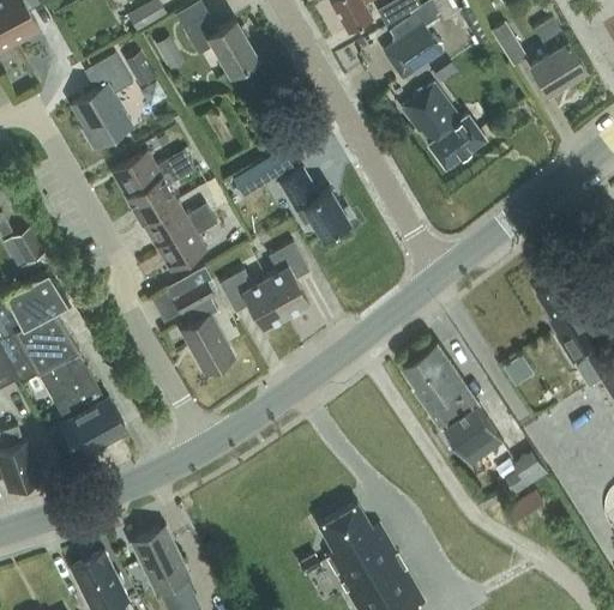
[(0,0),(0,19),(13,46),(40,31),(22,0),(0,0)]
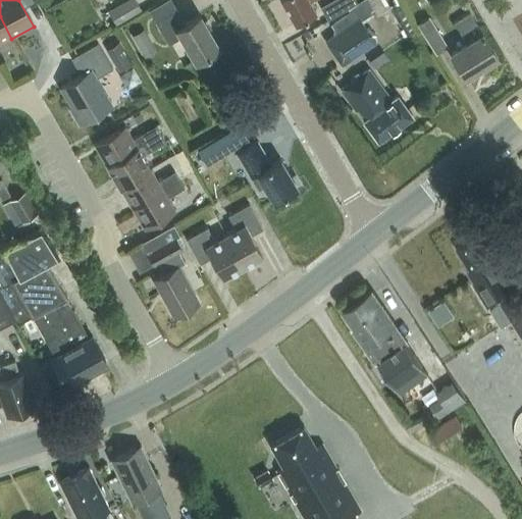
[(129,0),(108,13),(116,28),(142,12),(134,0),(129,0)]
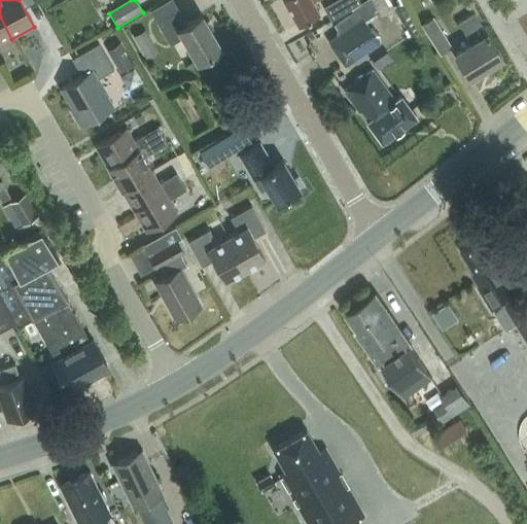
[(313,4),(319,0),(284,0),(300,27),(319,15),(313,4)]
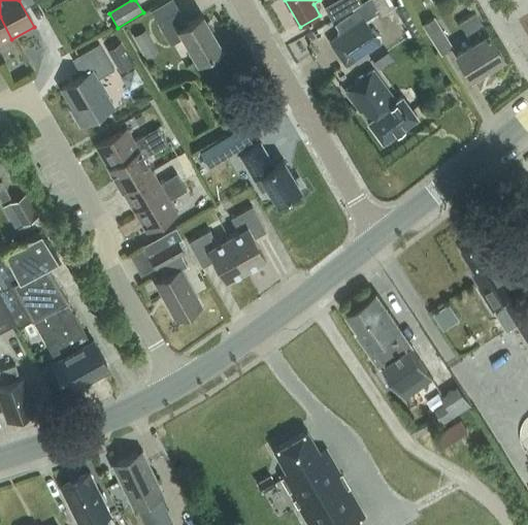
[(365,23),(376,14),(368,3),(334,27),(336,31),(336,37),(329,42),(347,68),(381,45),(365,23)]
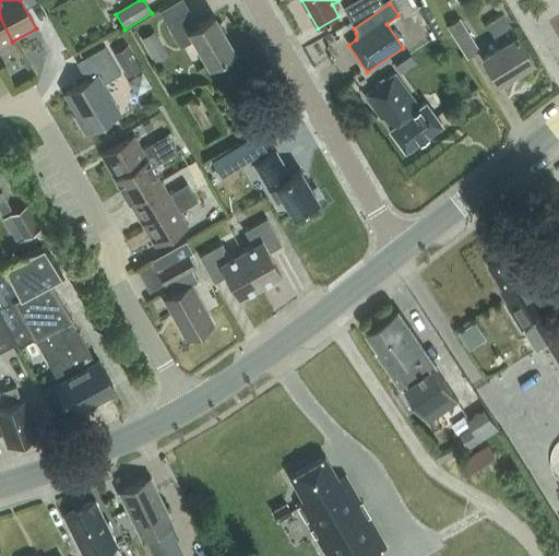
[(166,26),(167,27),(180,51),(194,43),(210,68),(235,54),(214,19),(198,28),(189,13),(166,26)]
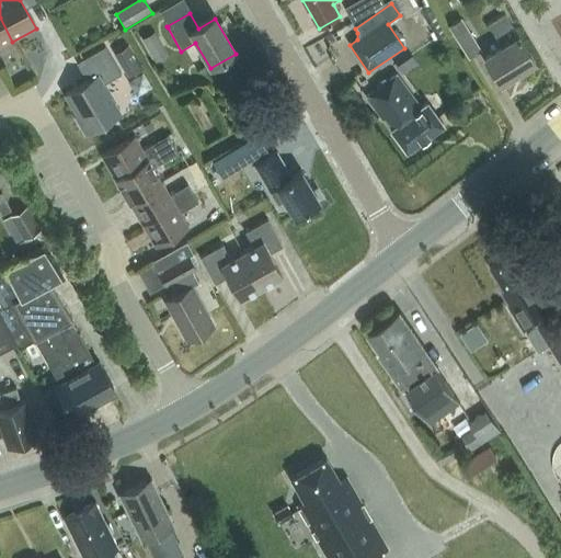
[(424,19),(437,40),(446,34),(434,13),(424,19)]
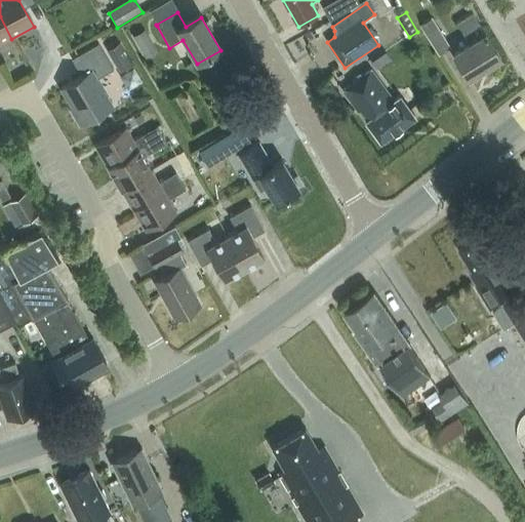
[(469,43),(452,53),(468,77),(471,75),(472,77),(481,72),(480,70),(500,56),(473,13),(456,24),(469,43)]
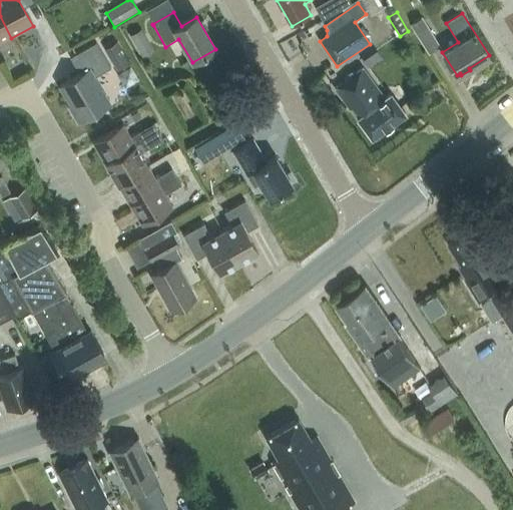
[(0,44),(11,38),(0,16),(0,44)]
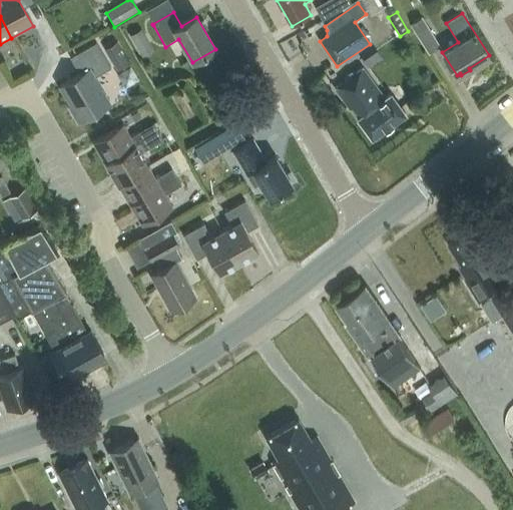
[(427,56),(440,48),(422,18),(409,26),(427,56)]
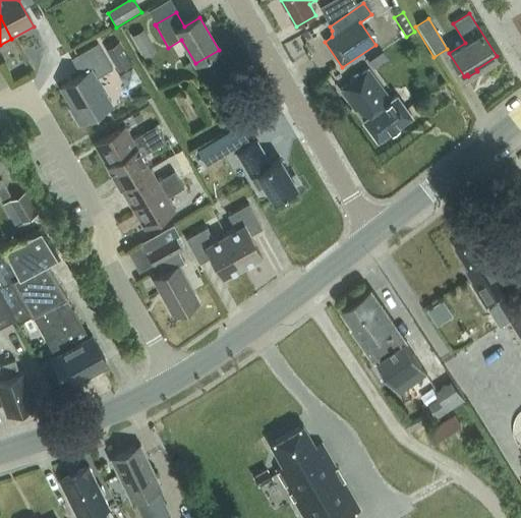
[(131,38),(143,59),(156,52),(142,31),(131,38)]
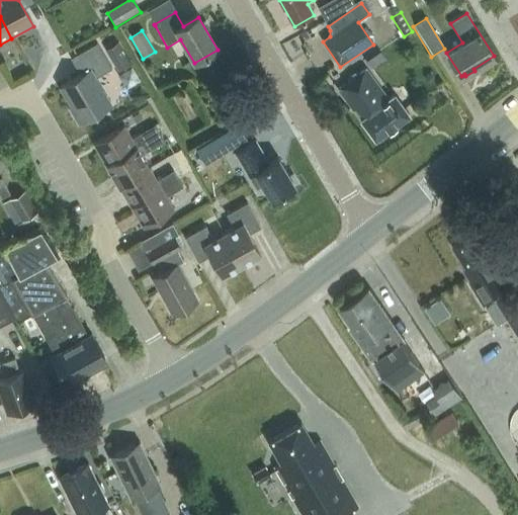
[(105,51),(118,73),(132,64),(118,43),(105,51)]
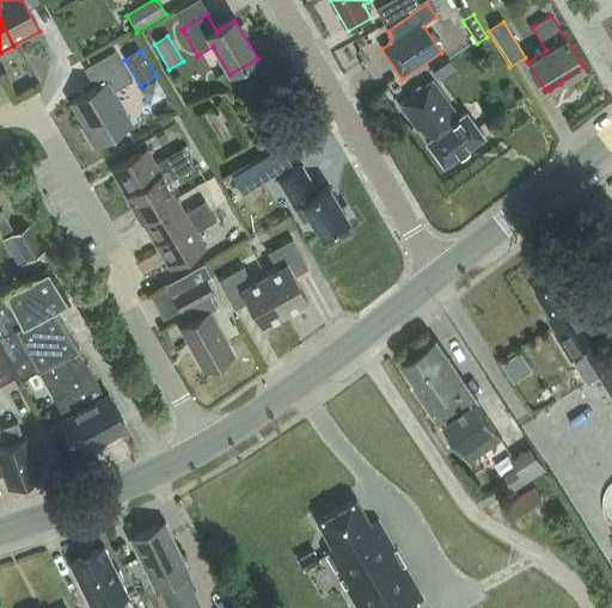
[(83,130),(93,149),(132,127),(112,96),(133,84),(115,54),(90,68),(102,87),(72,105),(85,128),(83,130)]
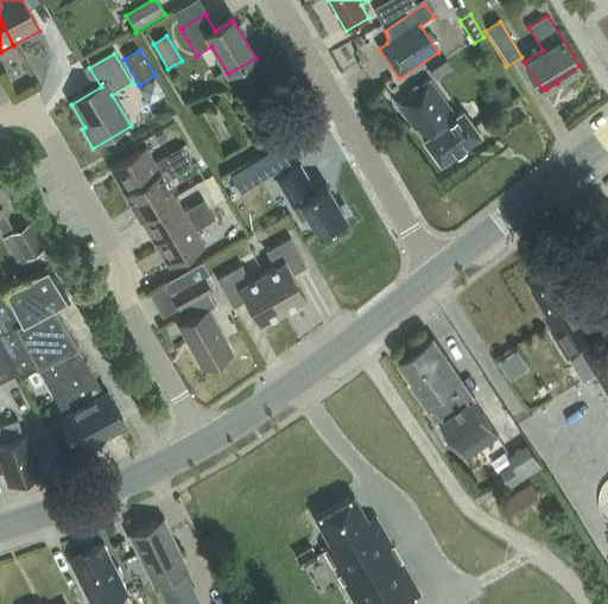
[(441,164),(480,135),(463,112),(456,118),(430,82),(429,82),(399,103),(400,105),(398,106),(413,128),(417,126),(426,140),(424,141),(441,164)]
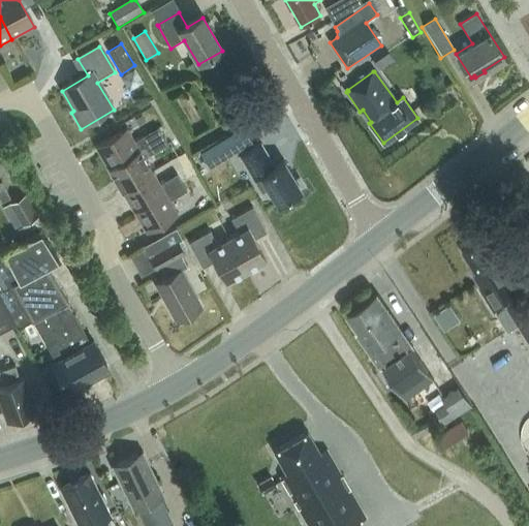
[(107,169),(162,136),(157,128),(134,142),(126,128),(95,147),(107,169)]
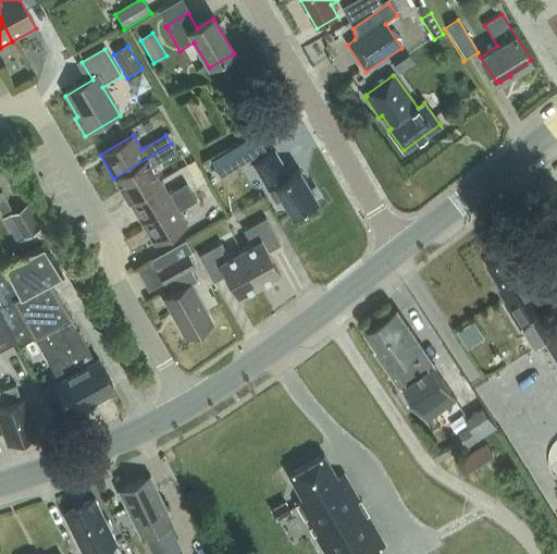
[(211,163),(220,179),(264,152),(256,137),(211,163)]
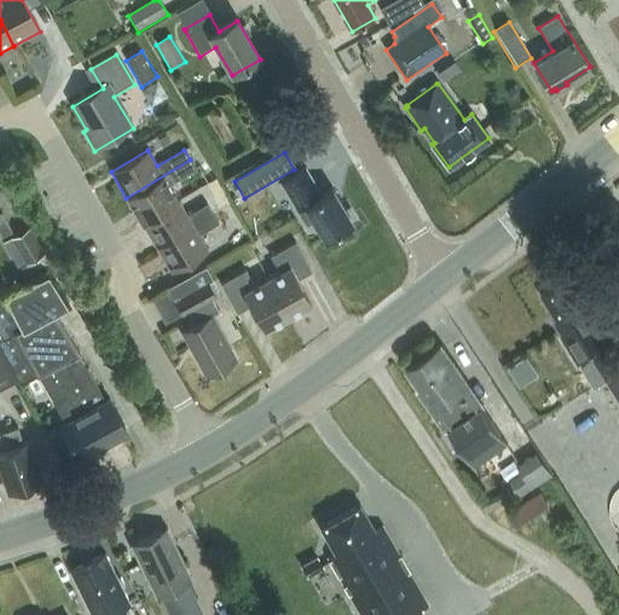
[(142,222),(178,201),(168,186),(196,169),(190,160),(126,198),(142,222)]
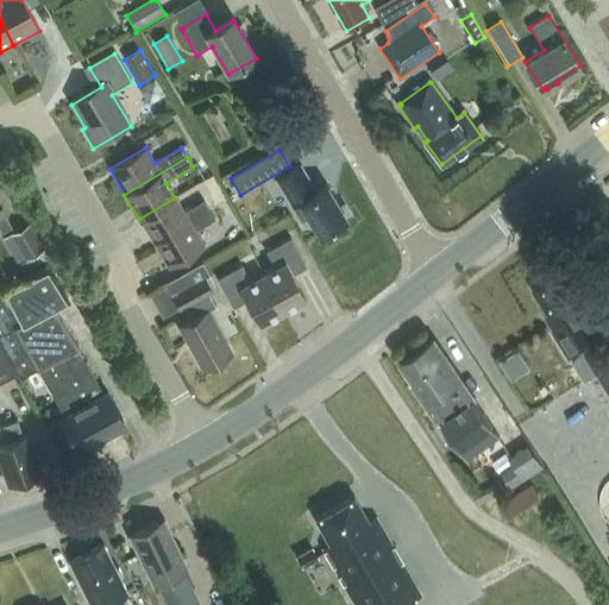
[(276,180),(301,222),(309,218),(319,234),(347,216),(327,184),(315,193),(300,165),(276,180)]
